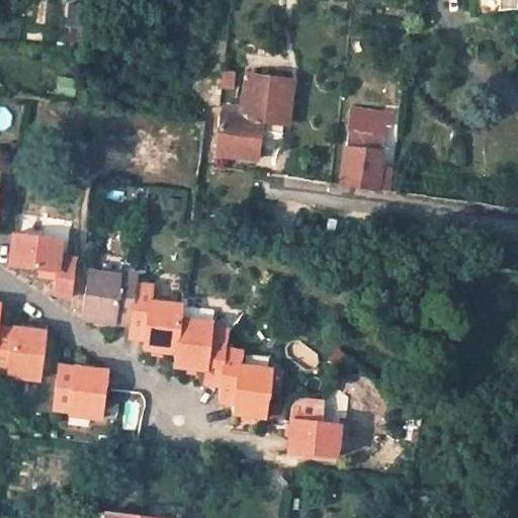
[(243,115),(224,112),(219,153),(259,159),(262,128),(287,132),(293,89),(248,82),(243,115)]
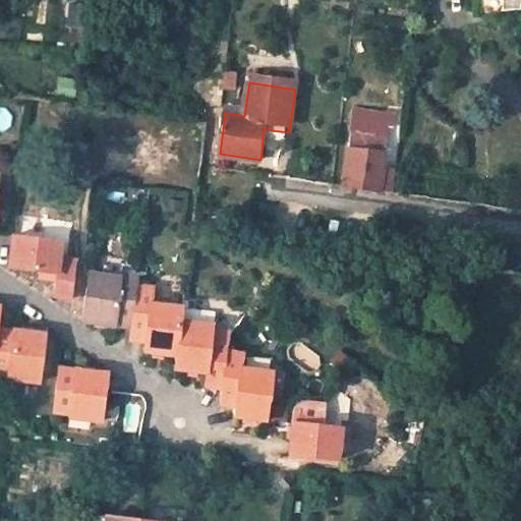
[(352,108),(344,185),(393,191),(396,166),(384,164),(388,127),(394,128),(396,114),(352,108)]
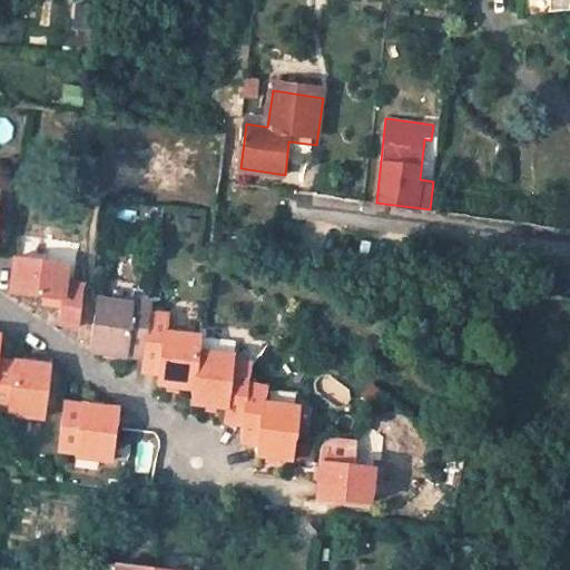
[(13,291),(45,294),(64,296),(62,304),(61,316),(80,318),(85,281),(68,278),(70,261),(18,255),(13,291)]
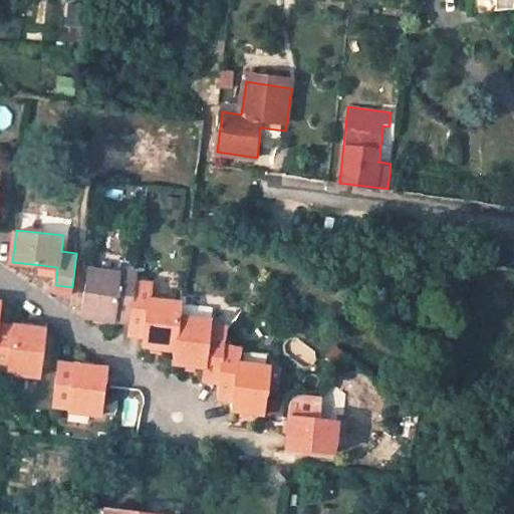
[(39,273),(56,274),(57,267),(40,265),(39,273)]
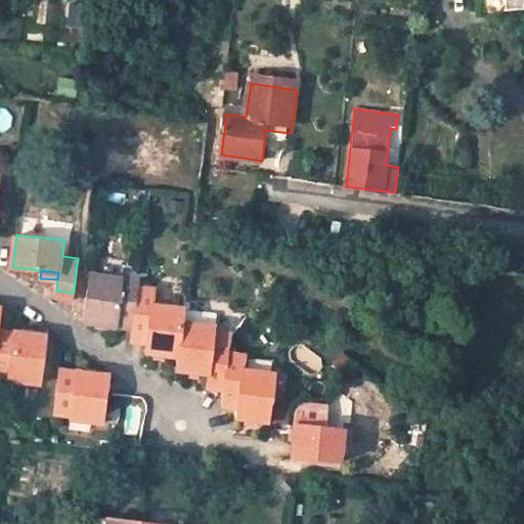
[(91,274),(86,320),(119,324),(121,322),(135,324),(139,286),(140,275),(125,273),(123,275),(89,271),(91,274)]
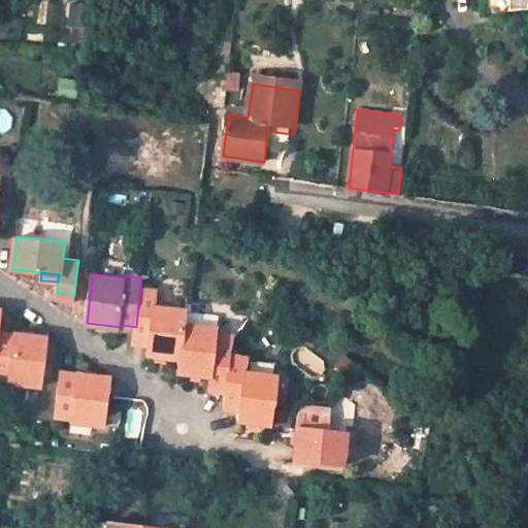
[(136,327),(134,340),(151,342),(150,353),(183,357),(187,323),(188,308),(158,305),(159,290),(140,288),(136,327)]
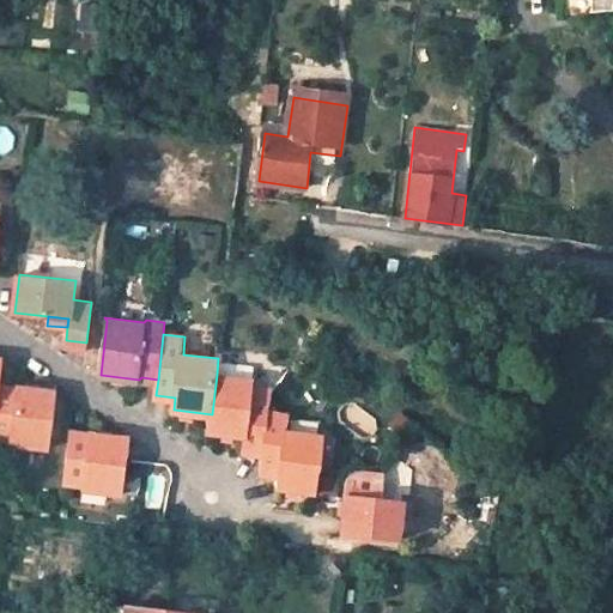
[(210,431),(247,436),(246,450),(265,454),(268,410),(271,395),(272,394),(255,392),(256,380),(217,375),(212,414),(210,431)]
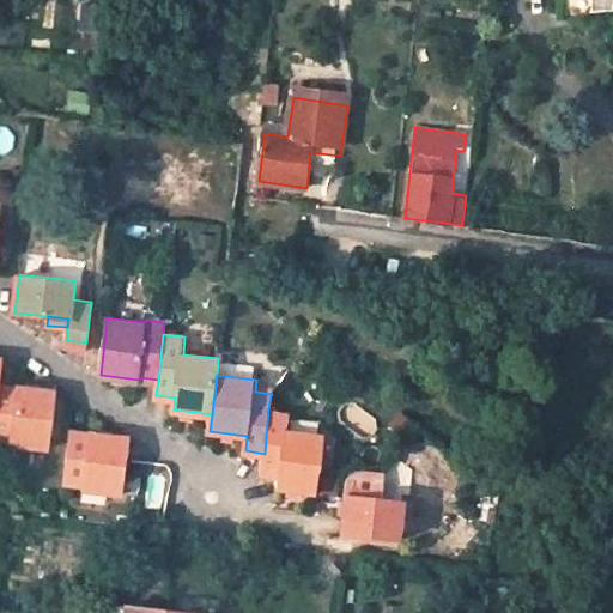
[(0,392),(0,438),(13,441),(12,444),(52,449),(59,393),(20,388),(19,390),(0,388),(0,392)]
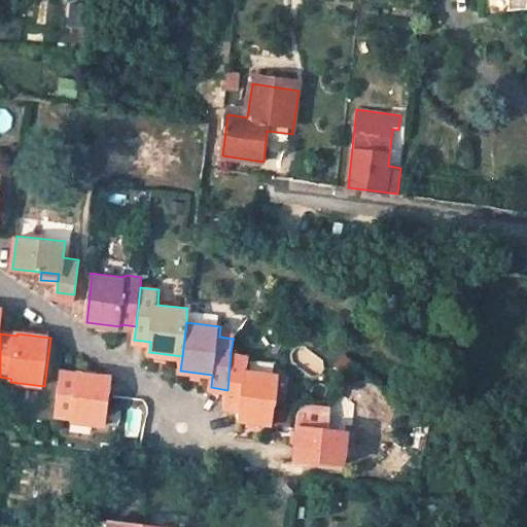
[(242,418),(274,422),(274,420),(276,420),(282,374),(248,370),(250,354),(231,352),(227,390),(225,406),(243,408),(242,418)]
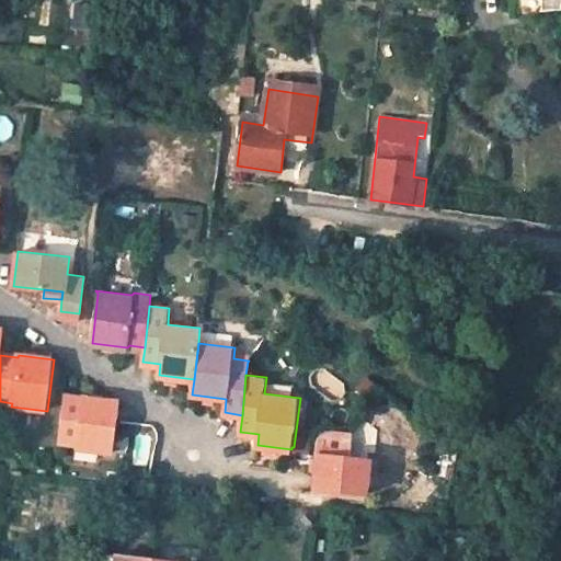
[(83,398),(67,397),(61,443),(78,445),(79,447),(113,453),(118,401),(84,396),(83,398)]
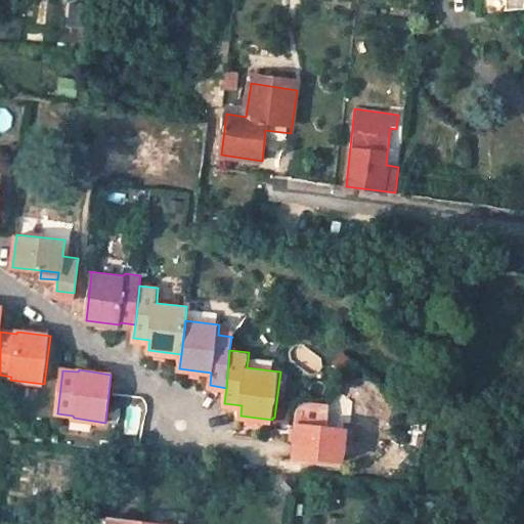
[(300,409),(298,422),(330,426),(332,415),(300,409)]
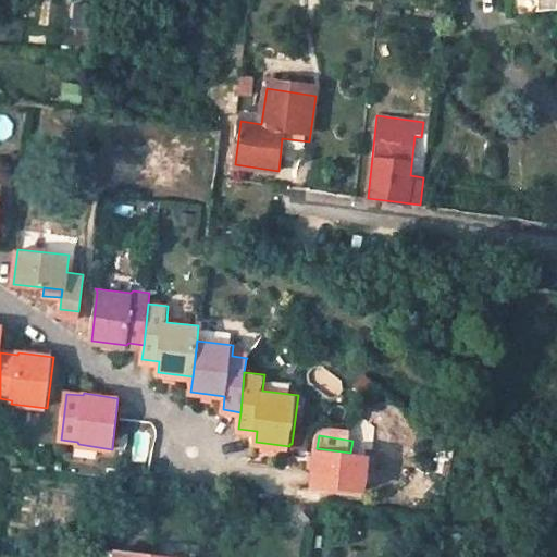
[(317,448),(312,482),(366,490),(370,455),(350,453),(317,448)]
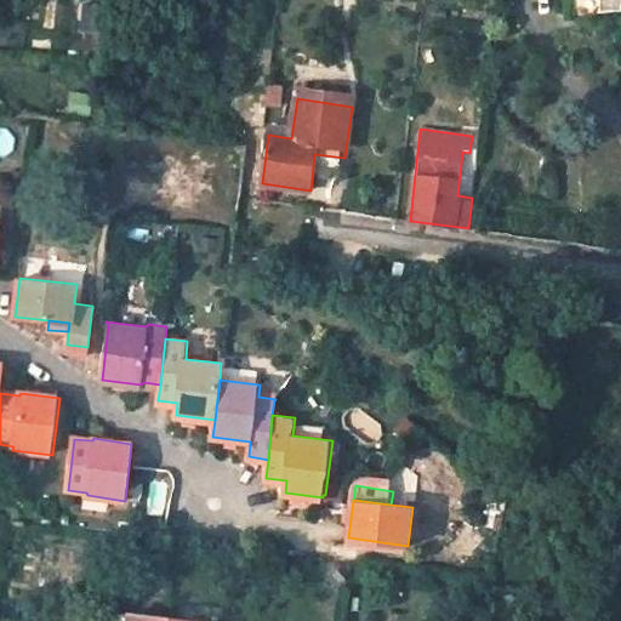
[(167,546),(151,543),(148,557),(165,559),(167,546)]
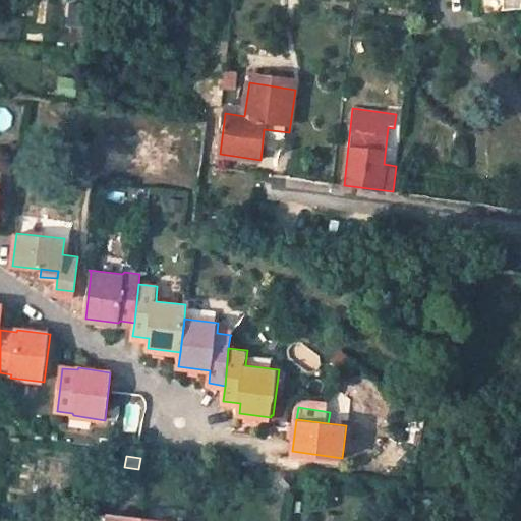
[(156,509),(155,520),(188,520),(190,513),(156,509)]
